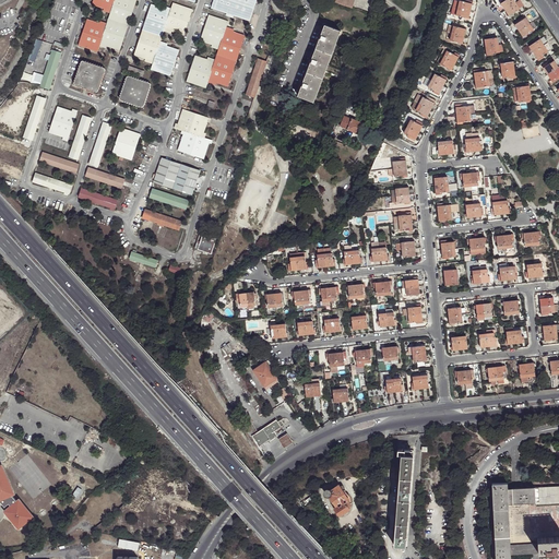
[(137,0),(134,0),(93,0),(92,6),(104,10),(111,12),(110,15),(107,24),(106,27),(98,24),(86,21),(78,46),(97,52),(99,48),(100,45),(108,48),(119,51),(137,0)]
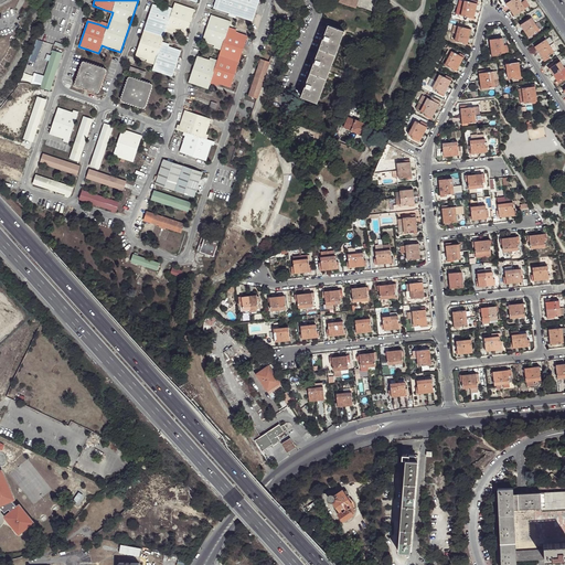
[(215,0),(213,9),(230,14),(236,17),(253,22),(259,0),(215,0)]
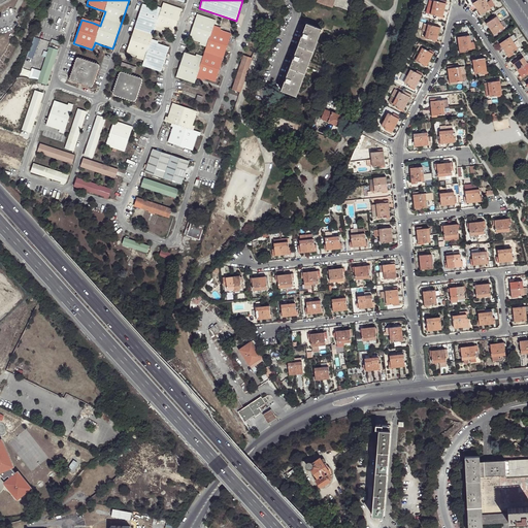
[(433,7),(444,9),(447,3),(444,3),(444,0),(437,0),(438,1),(434,0),(433,7)]
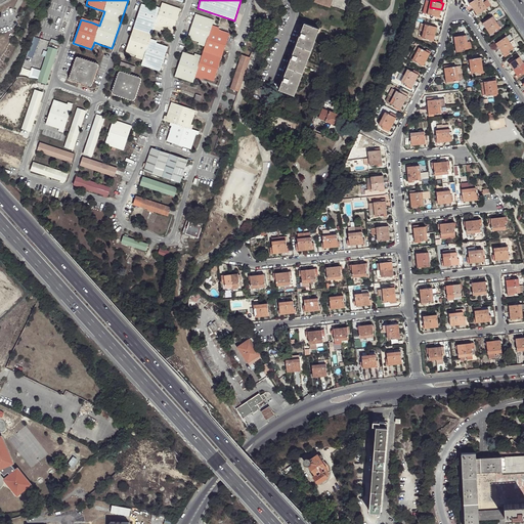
[(474,9),(483,2),(481,0),(474,0),(470,3),(474,9)]
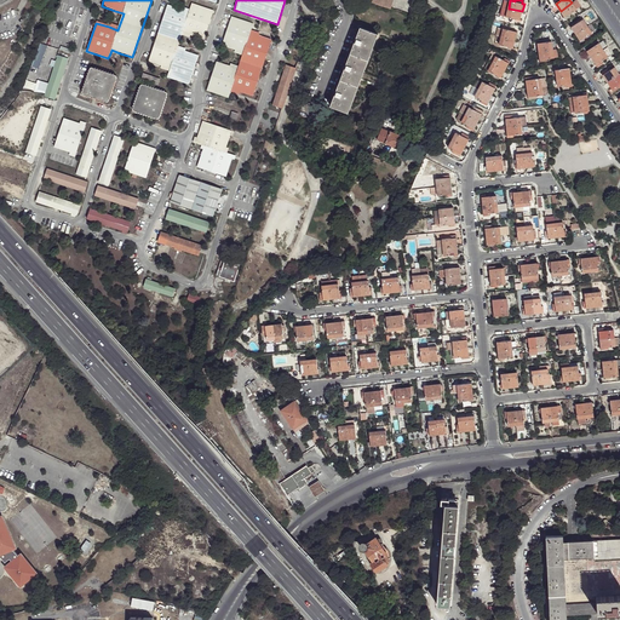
[(577,10),(572,3),(561,11),(564,18),(567,17),(569,16),(577,10)]
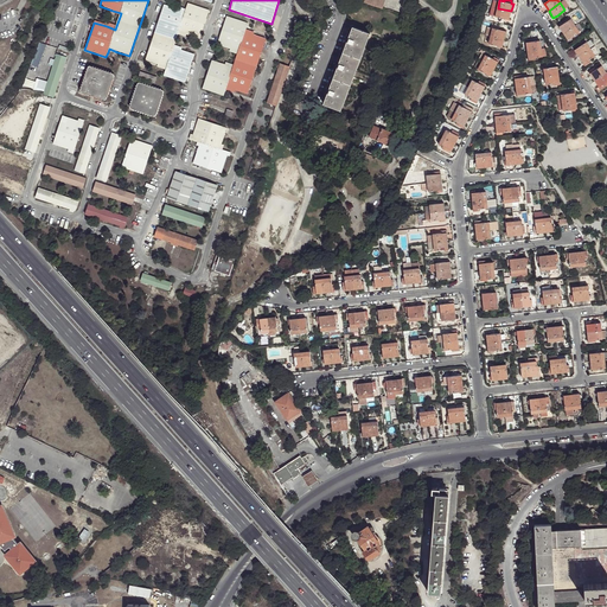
[(187,4),(186,10),(185,12),(177,10),(164,5),(145,61),(158,65),(166,68),(165,70),(163,76),(185,83),(195,55),(180,51),(173,49),(174,45),(178,36),(179,32),(186,34),(199,39),(209,11),(187,4)]
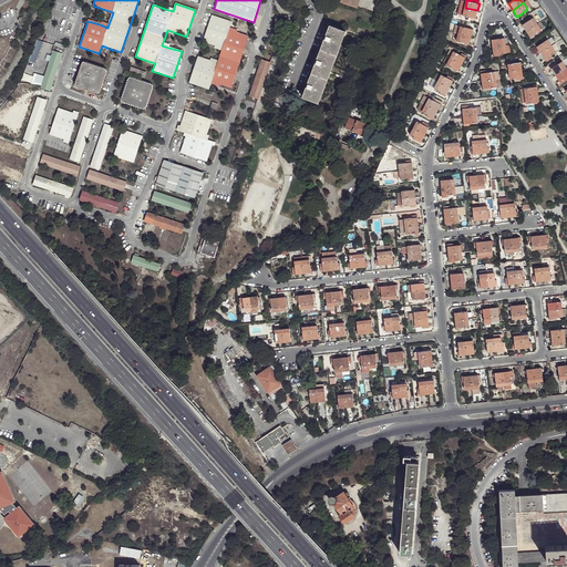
[(465,8),(463,16),(471,17),(471,19),(473,19),(473,18),(475,18),(477,10),(465,8)]
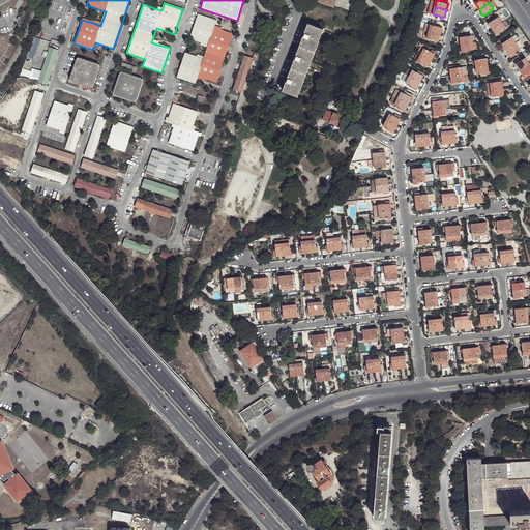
[(203,59),(196,57),(184,53),(176,78),(195,84),(197,79),(198,77),(205,79),(215,83),(232,34),(221,30),(213,28),(214,26),(216,21),(198,15),(189,39),(201,42),(207,45),(207,48),(203,57),(203,59)]
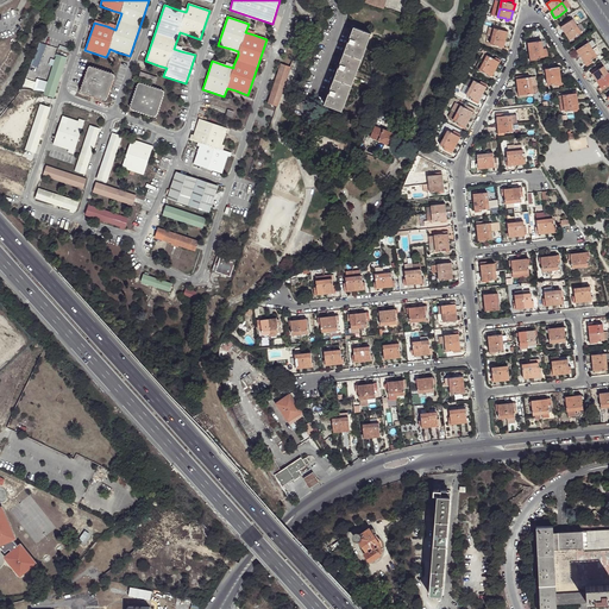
[(573,20),(572,19),(562,27),(566,33),(577,26),(577,25),(573,20)]
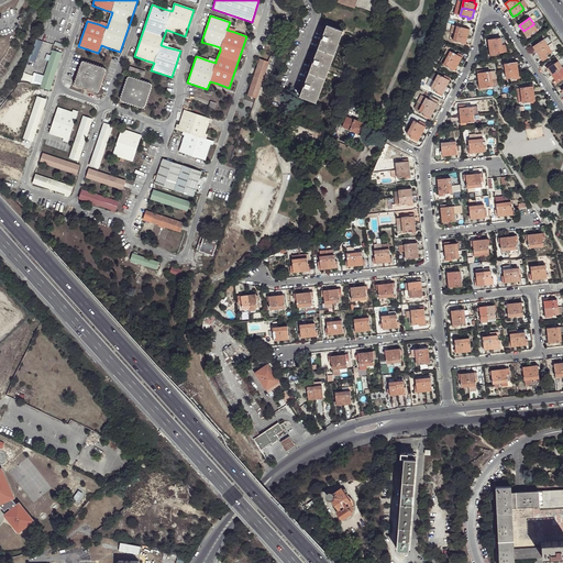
[(538,31),(533,24),(523,31),(527,37),(538,31)]
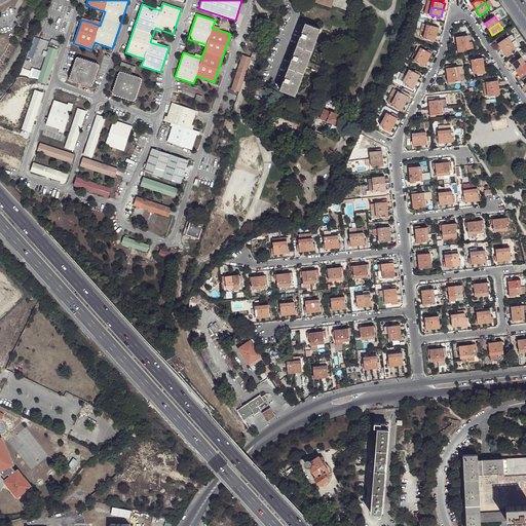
[(311,52),(321,29),(306,24),(297,46),(311,52)]
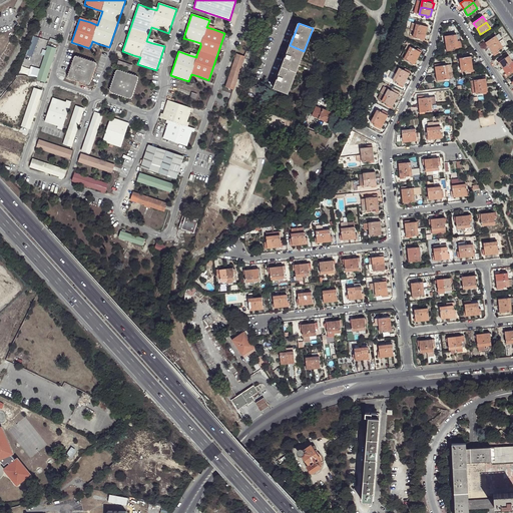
[(417,24),(415,30),(426,33),(428,26),(427,26),(424,25),(417,24)]
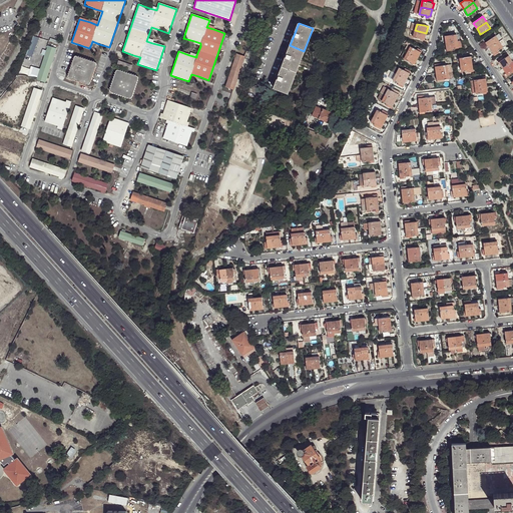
[(426,33),(415,30),(413,37),(422,39),(424,40),(425,40),(426,33)]
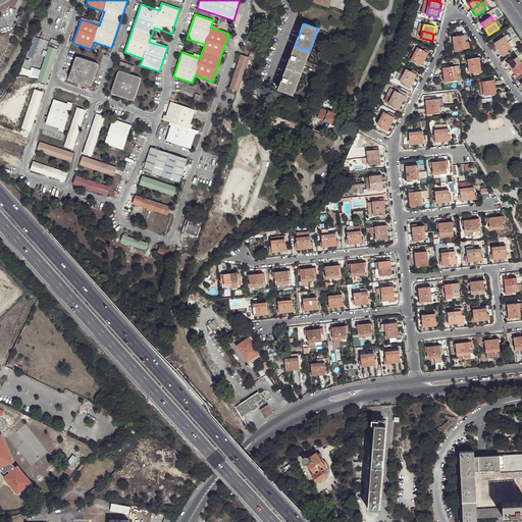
[(453,37),(454,44),(465,42),(465,36),(458,36),(455,37),(453,37)]
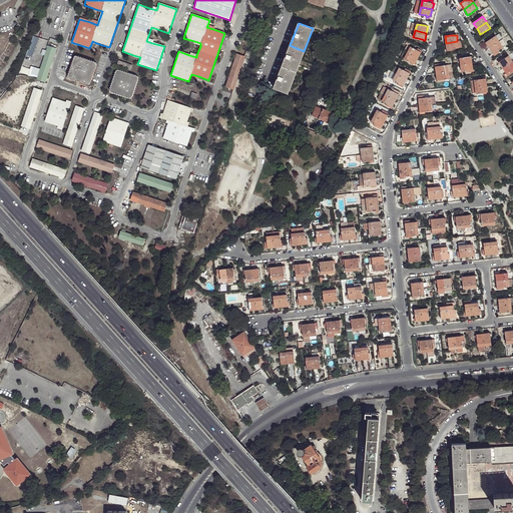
[(490,48),(499,42),(495,36),(486,42),(490,48)]
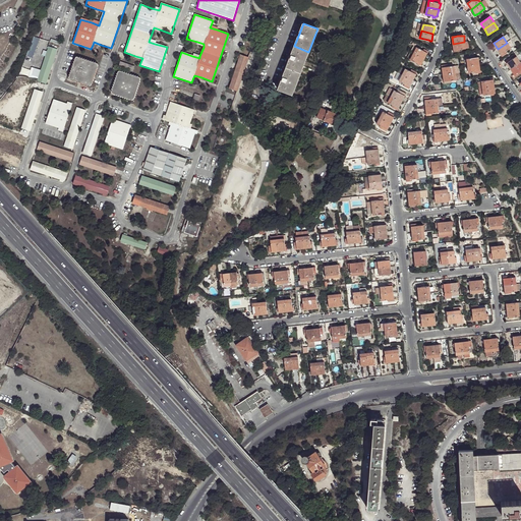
[(464,42),(453,44),(454,51),(465,49),(464,42)]
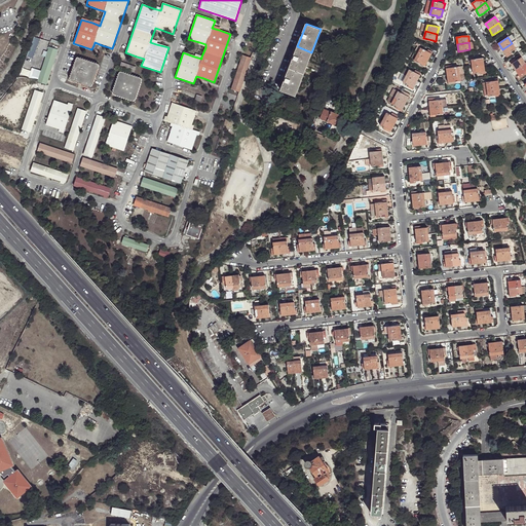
[(516,48),(512,43),(502,49),(505,55),(516,48)]
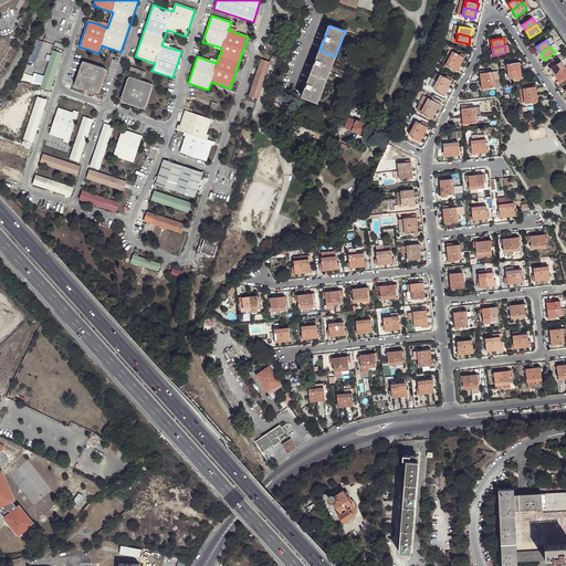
[(320,50),(311,74),(326,80),(335,56),(320,50)]
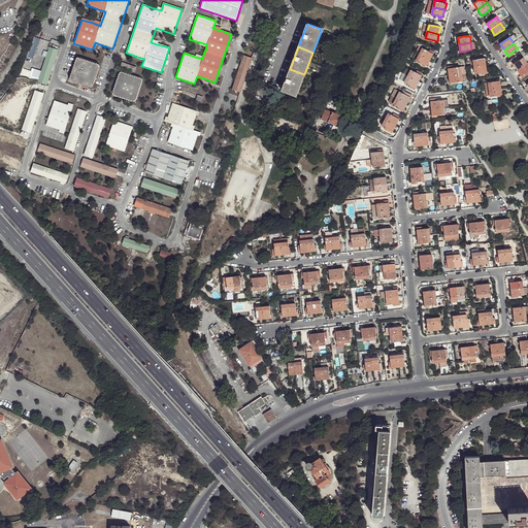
[(46,85),(52,69),(53,64),(58,50),(51,47),(38,81),(46,85)]
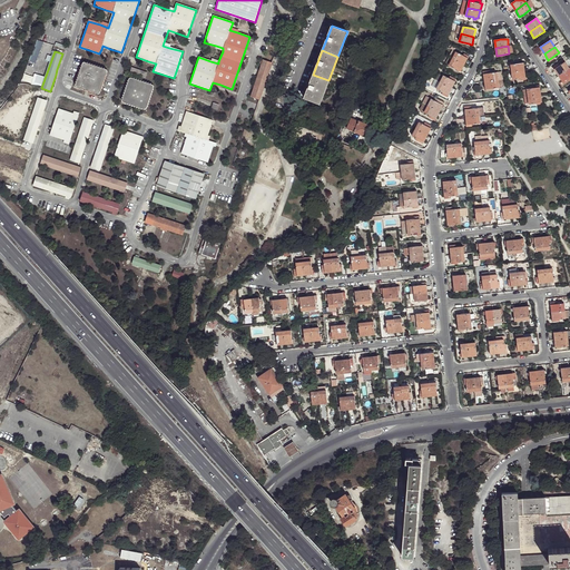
[(457,51),(453,58),(463,65),(468,58),(467,57),(463,56),(457,51)]
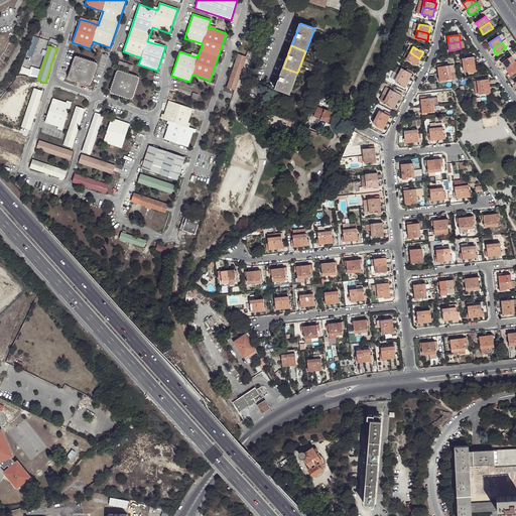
[(419,58),(410,52),(406,58),(413,62),(415,63),(416,65),(419,58)]
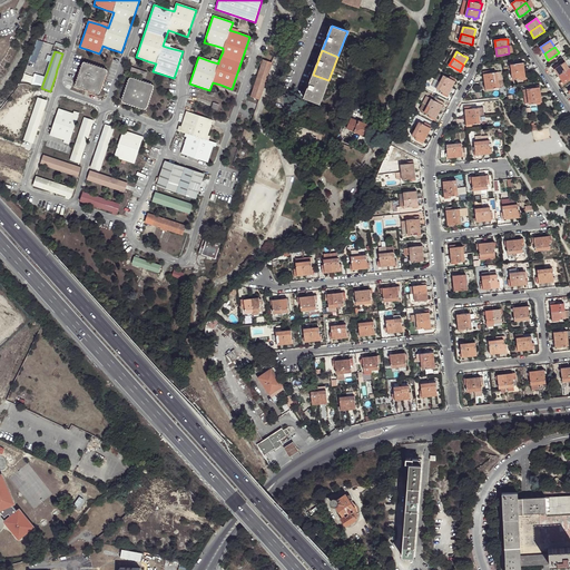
[(259,100),(272,62),(264,60),(263,60),(262,65),(251,97),(259,100)]
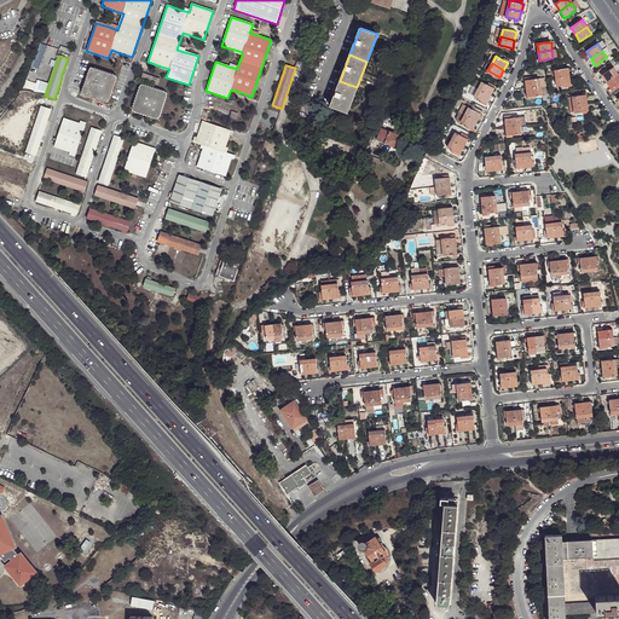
[(555,70),(556,79),(570,76),(568,68),(555,70)]
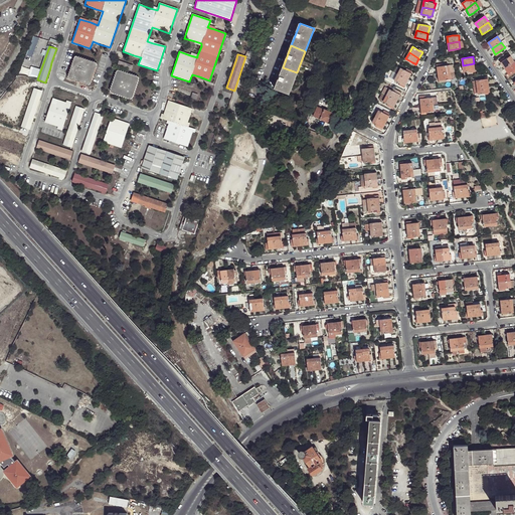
[(505,68),(514,61),(510,56),(501,62),(505,68)]
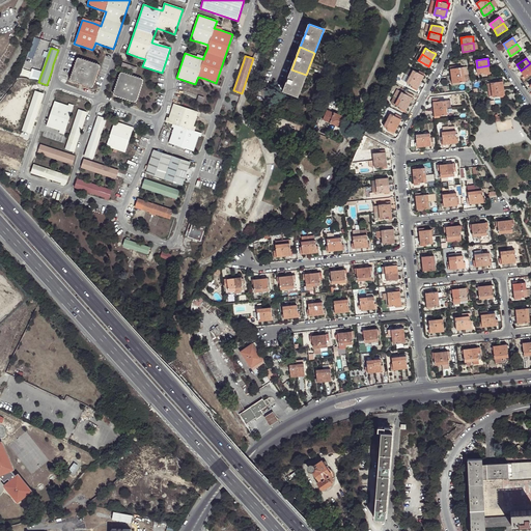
[(77,59),(70,79),(71,82),(91,88),(92,87),(100,66),(99,65),(79,59),(77,59)]
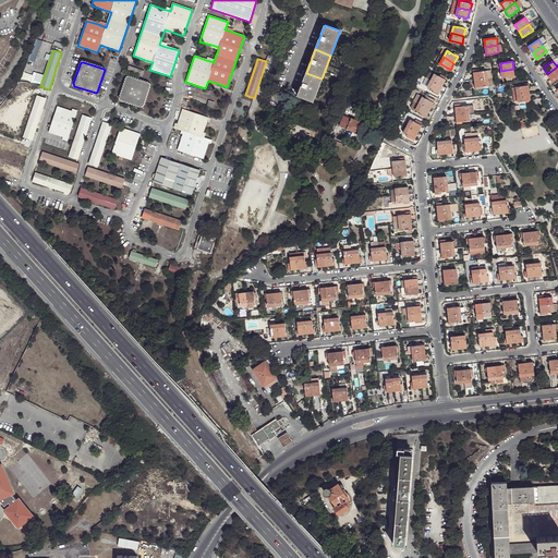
[(129,67),(126,72),(137,75),(137,76),(140,76),(140,75),(142,76),(144,71),(129,67)]
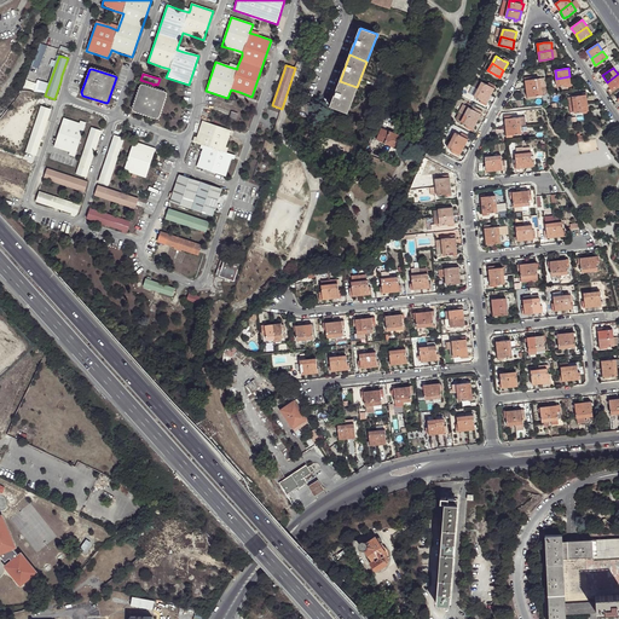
[(618,84),(618,75),(618,74),(607,82),(612,88),(618,84)]
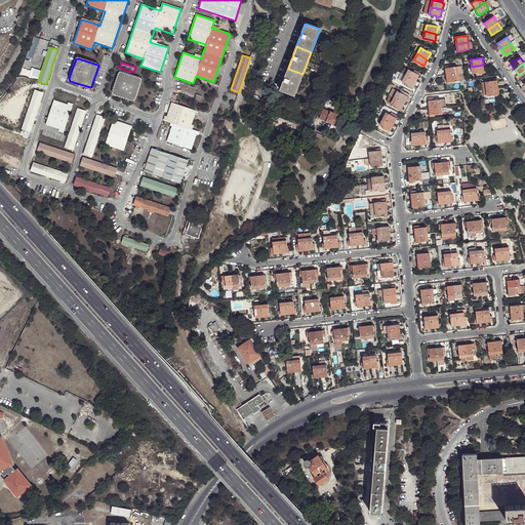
[(483,65),(472,67),(473,73),(484,72),(483,65)]
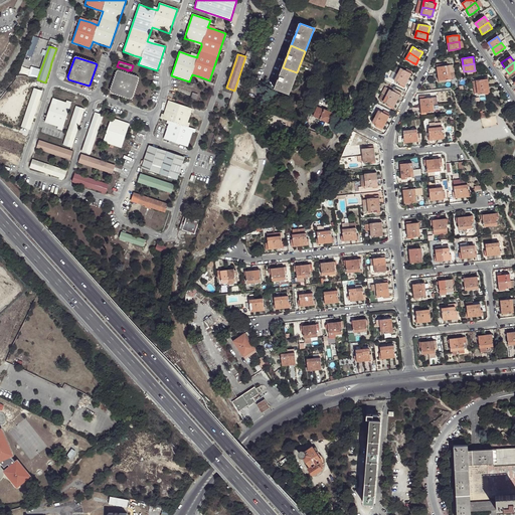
[(438,66),(439,73),(450,71),(450,65),(438,66)]
